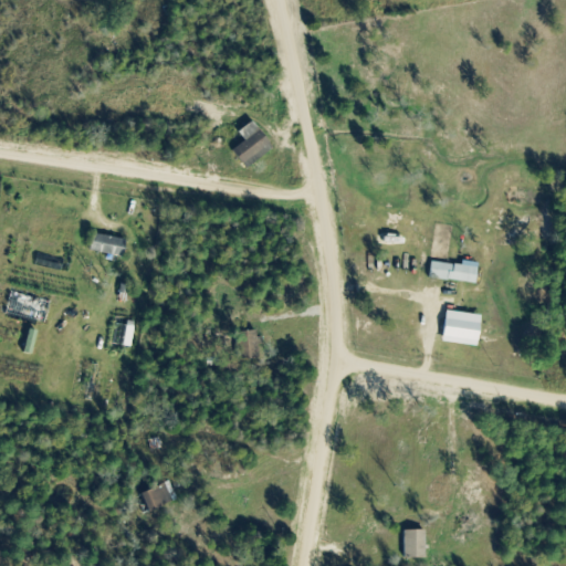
[(231,150),(244,168),(271,148),(251,122),(237,132),(244,140),(231,150)]
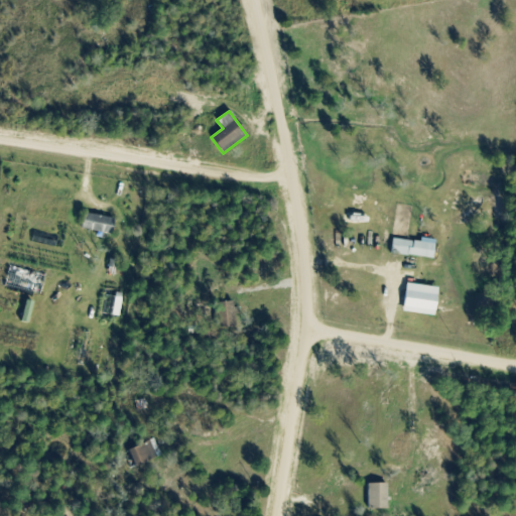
[(114,217),(83,214),(81,230),(112,234),(114,217)]
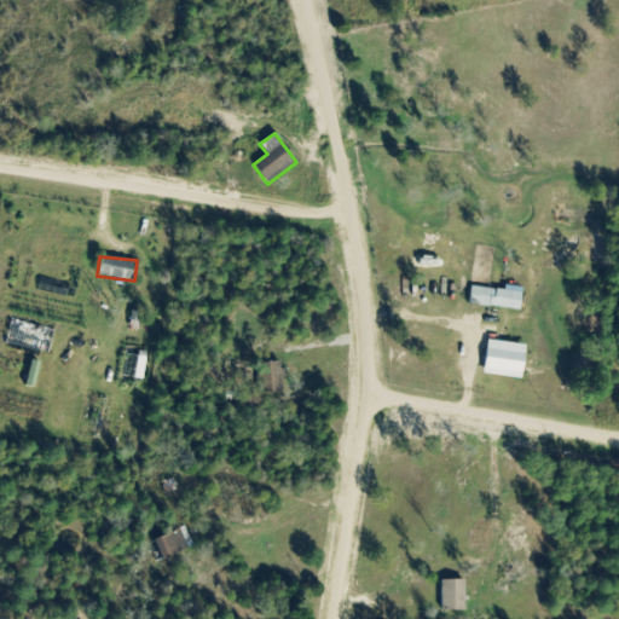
[(521,352),(485,351),(484,375),(520,376),(521,352)]
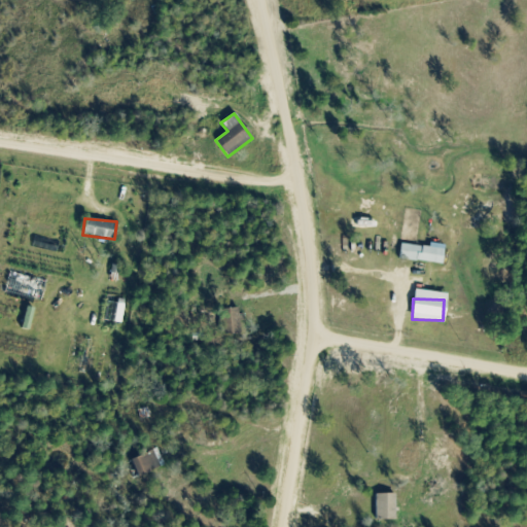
[(242,309),(219,309),(219,337),(242,337),(242,309)]
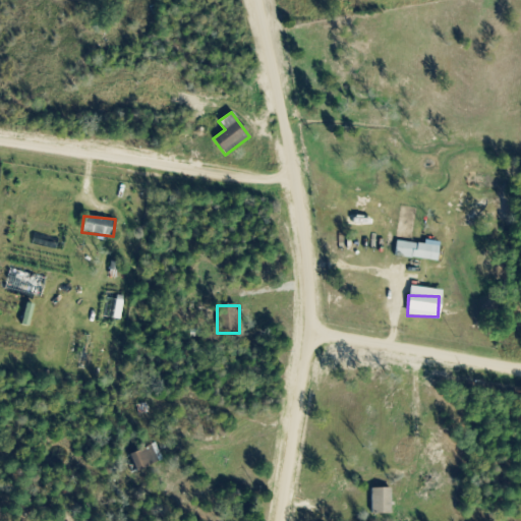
[(127,454),(135,473),(162,461),(154,443),(127,454)]
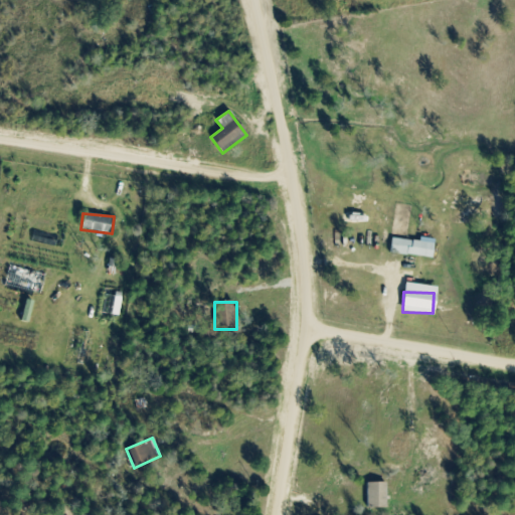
[(366,482),(366,508),(385,508),(385,482),(366,482)]
